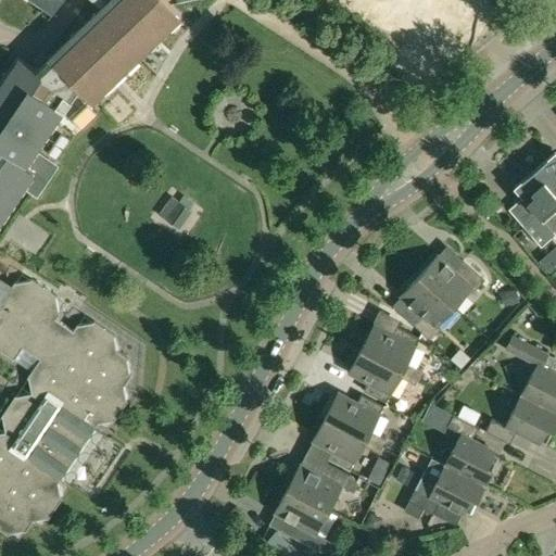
[(25,164),(55,118),(62,123),(87,96),(91,101),(105,87),(101,83),(118,65),(123,71),(150,46),(146,40),(163,24),(167,28),(181,15),(166,0),(118,0),(106,12),(103,12),(92,23),(92,26),(63,54),(60,54),(55,58),(51,53),(36,68),(40,73),(17,58),(0,83),(0,527),(9,533),(25,530),(33,520),(48,518),(62,496),(58,481),(97,424),(113,420),(127,400),(124,384),(130,374),(127,357),(116,350),(114,335),(30,278),(14,281),(0,272),(0,218),(34,169),(25,164)]
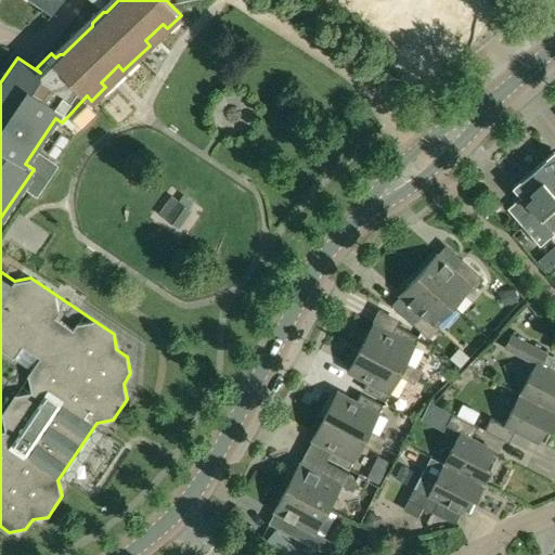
[(34,0),(41,4),(43,14),(49,17),(60,0),(34,0)]
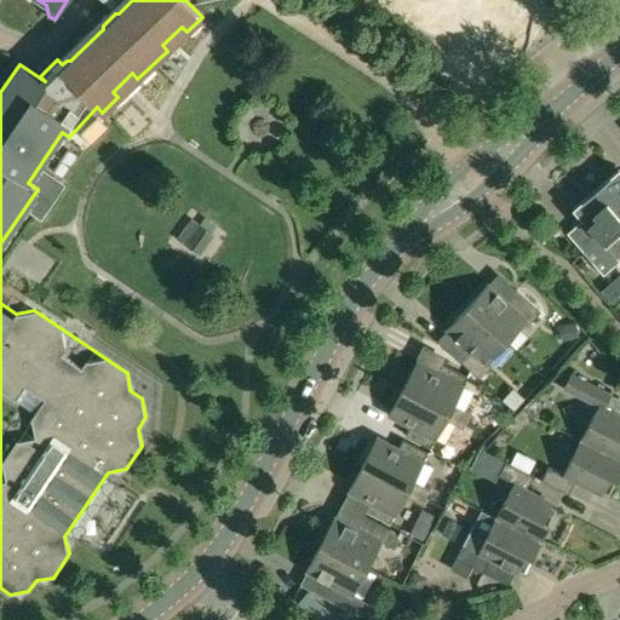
[(619,173),(618,172),(597,190),(619,217),(619,173)]
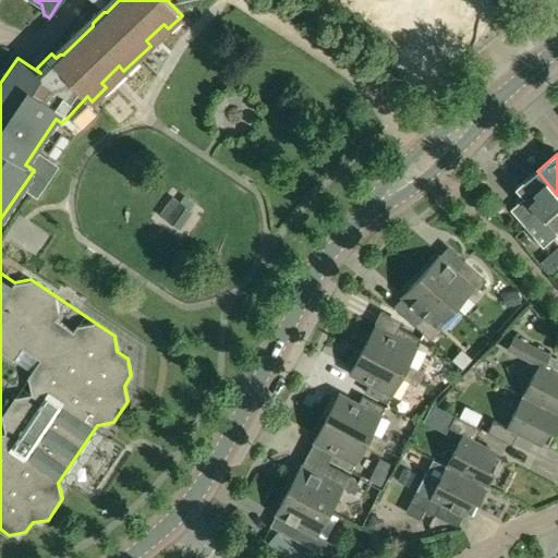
[(524,199),(511,210),(543,249),(556,235),(554,233),(557,229),(557,220),(552,214),(557,207),(557,195),(537,171),(516,189),(524,199)]
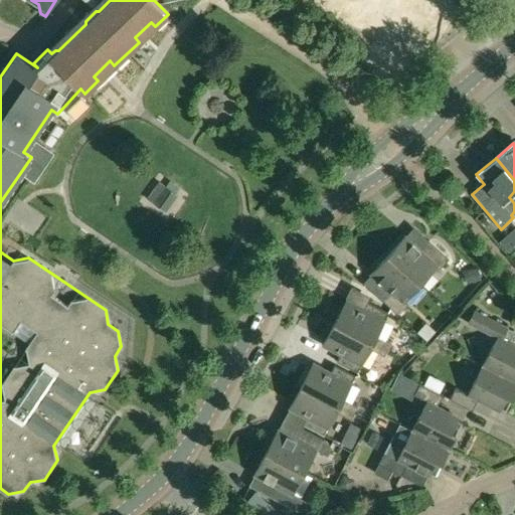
[(159,183),(147,199),(165,212),(177,196),(175,194),(165,187),(159,183)]
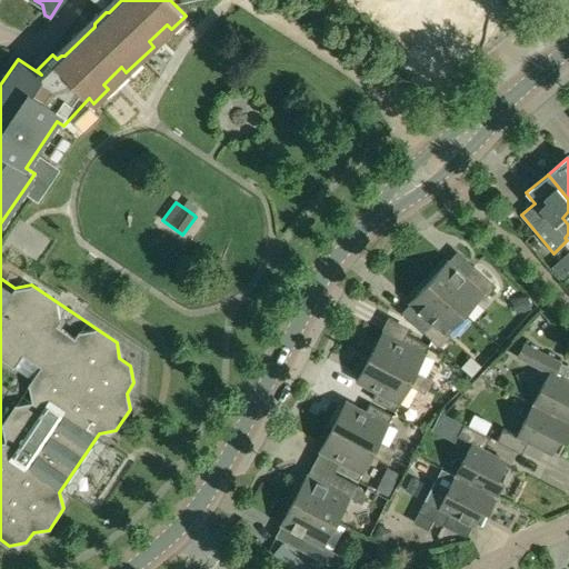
[(540,247),(535,239),(530,242),(537,250),(540,247)]
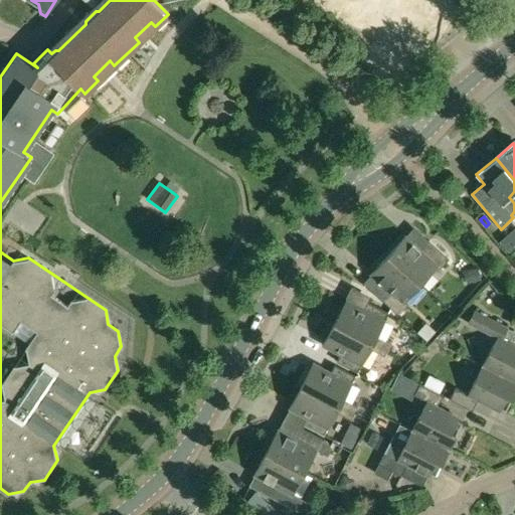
[(404,235),(387,254),(419,284),(430,273),(437,280),(444,272),(440,269),(448,259),(428,240),(420,249),(404,235)]
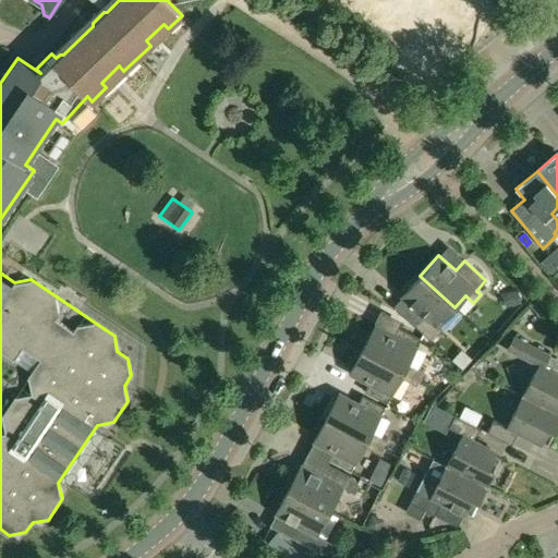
[(401,295),(402,298),(419,312),(410,320),(432,341),(439,331),(436,328),(455,307),(420,276),(401,295)]
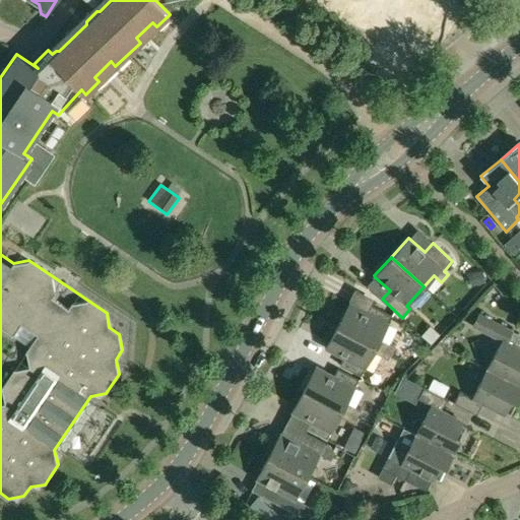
[(471,286),(484,282),(481,272),(468,275),(471,286)]
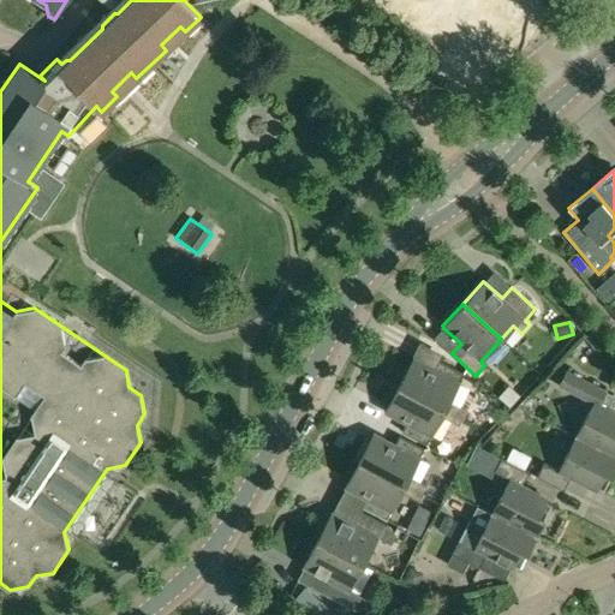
[(413,358),(399,384),(463,418),(466,412),(448,402),(464,374),(439,360),(435,369),(413,358)]
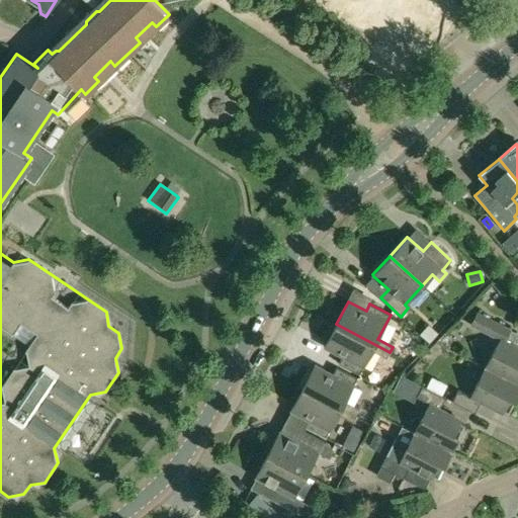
[(477,314),(471,325),(500,339),(486,367),(517,383),(517,348),(505,342),(511,331),(477,314)]
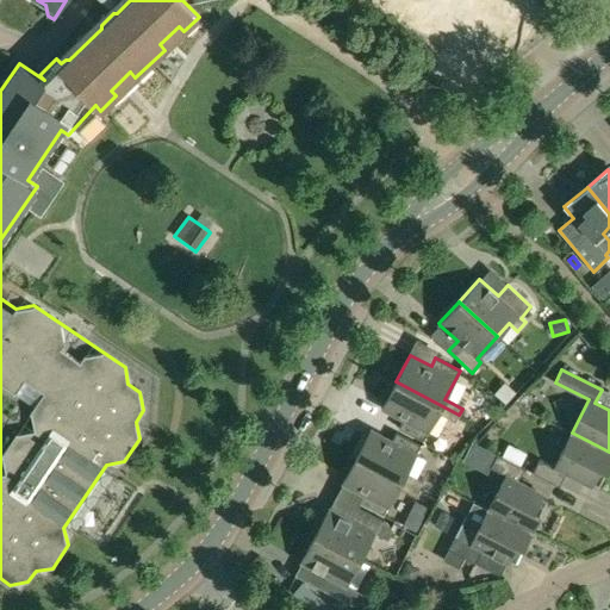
[(396,381),(381,409),(403,419),(398,428),(422,441),(437,412),(455,422),(459,415),(396,381)]
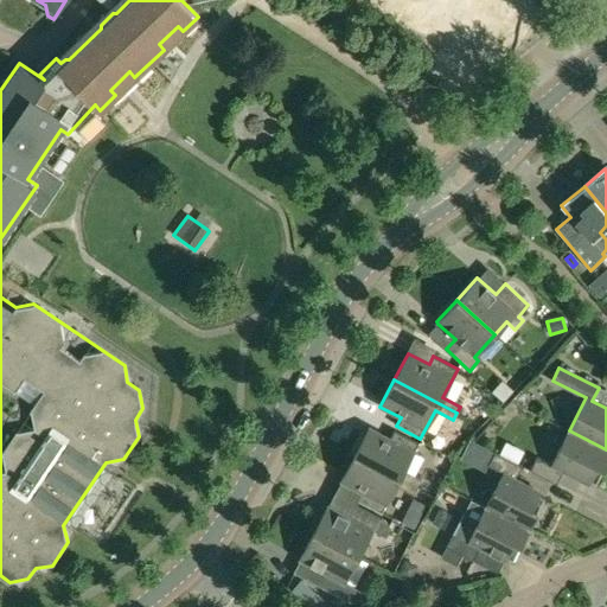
[(492,391),(504,402),(513,391),(502,381),(492,391)]
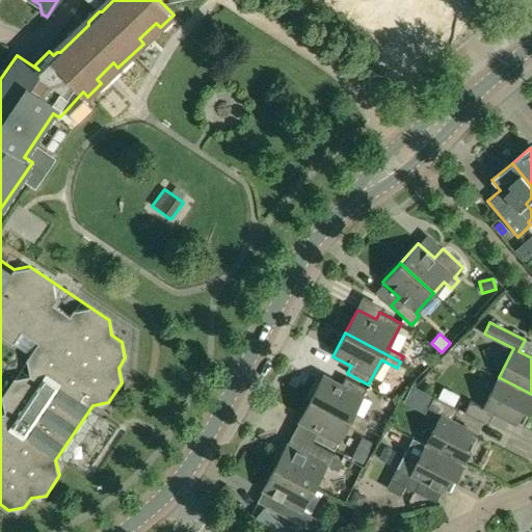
[(418,355),(411,367),(423,372),(428,361),(418,355)]
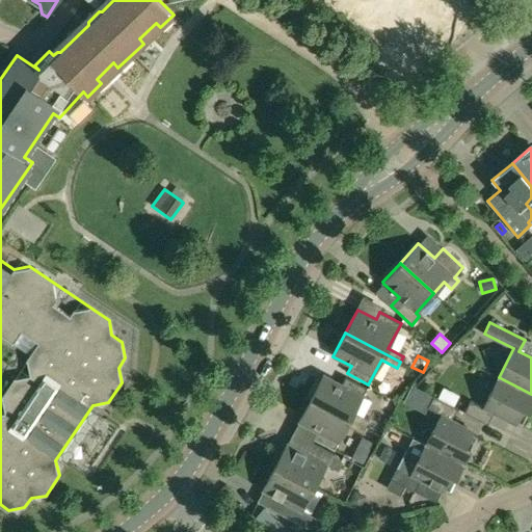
[(413,382),(418,372),(407,367),(402,377),(413,382)]
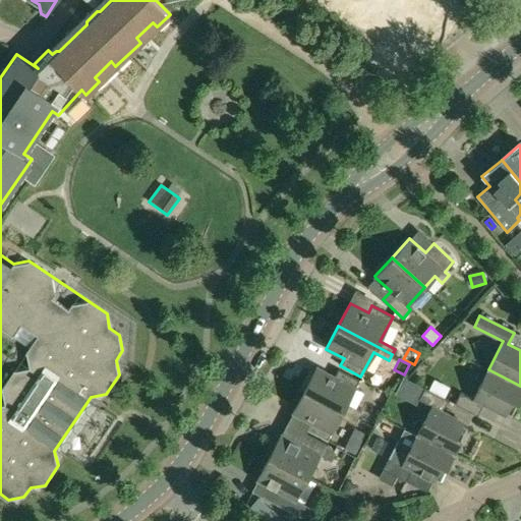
[(316,366),(304,389),(358,417),(361,412),(346,404),(358,381),(338,369),(334,377),(316,366)]
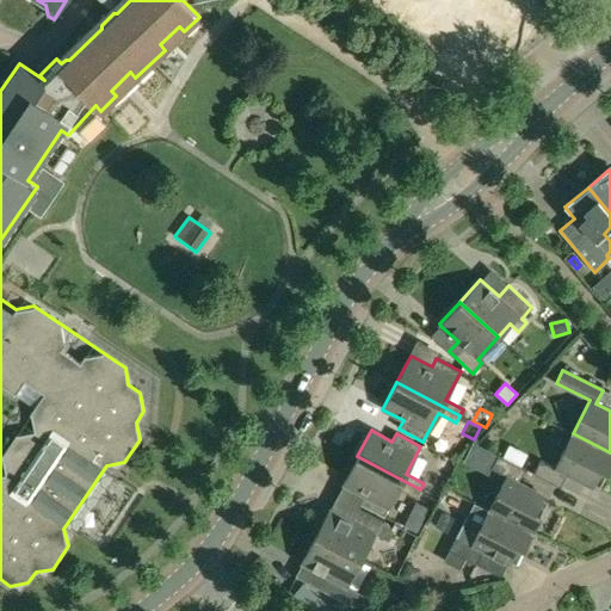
[(610,452),(573,433),(555,469),(539,461),(534,474),(557,486),(563,473),(584,483),(585,479),(599,486),(610,462),(610,452)]
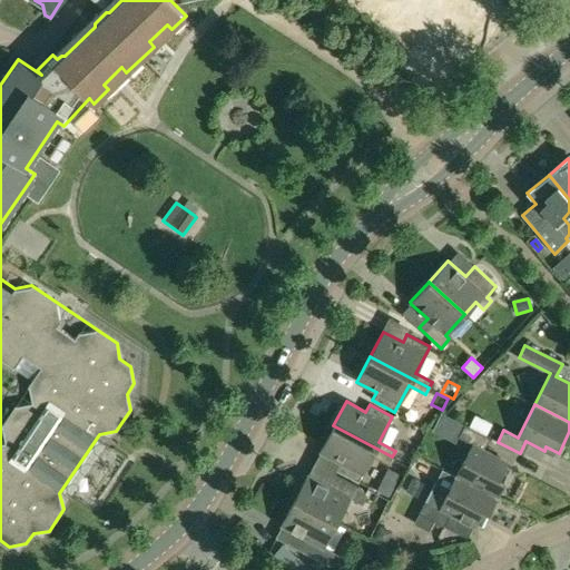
[(481,412),(477,422),(494,431),(499,421),(481,412)]
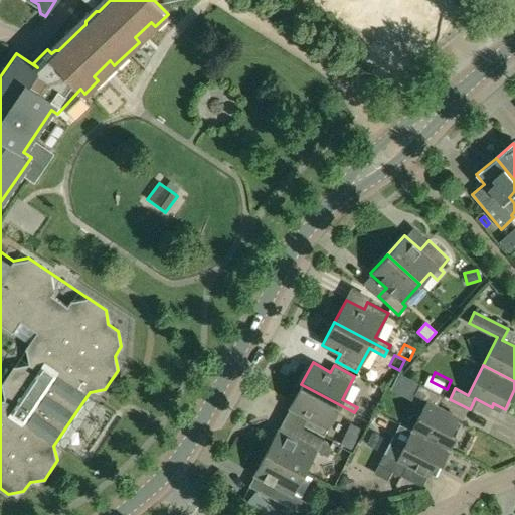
[(392,390),(399,394),(407,378),(400,374),(392,390)]
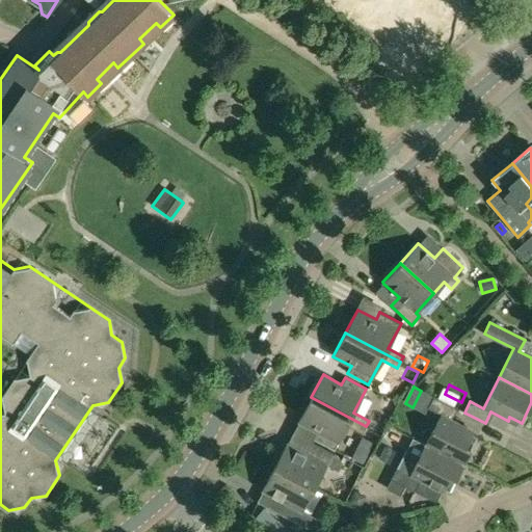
[(425,444),(463,463),(478,434),(449,419),(454,407),(433,396),(428,408),(441,415),(425,444)]
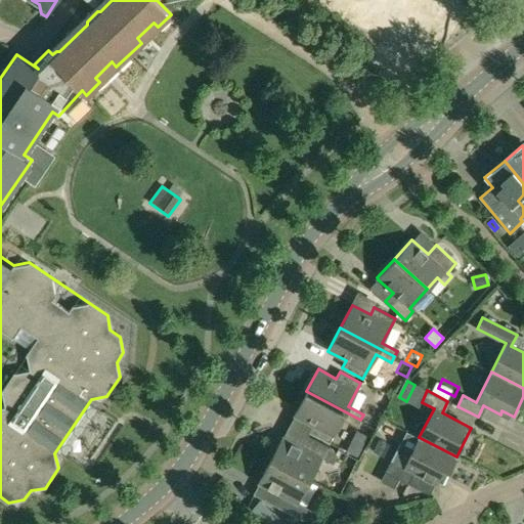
[(306,391),(294,415),(311,424),(308,431),(330,442),(342,419),(356,427),(360,420),(306,391)]
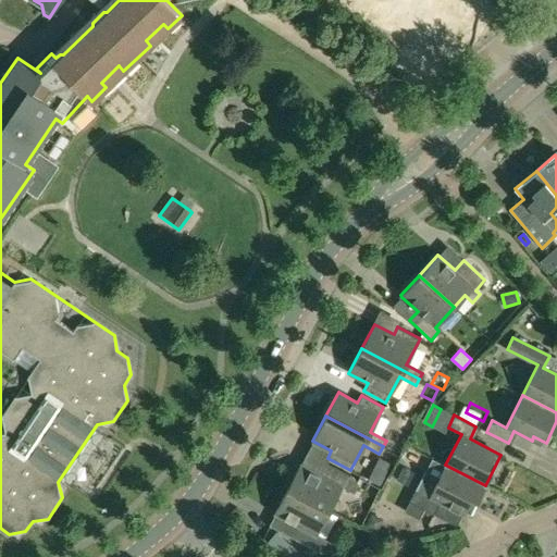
[(401,417),(396,428),(408,434),(413,422),(401,417)]
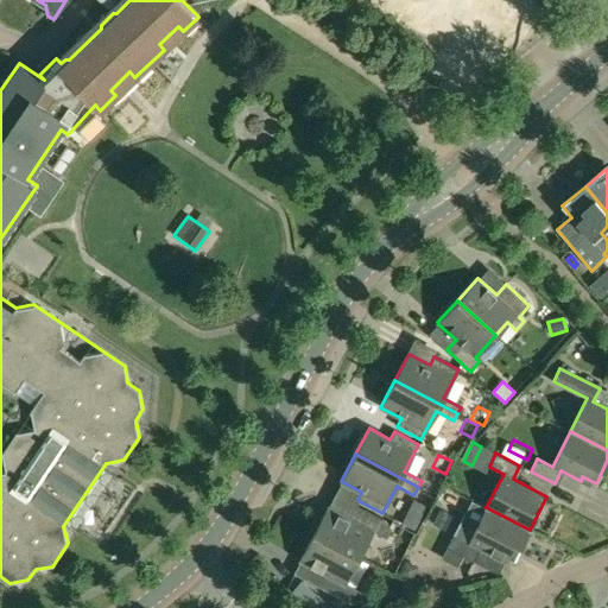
[(327,506),(314,531),(359,557),(373,531),(386,538),(391,531),(384,521),(356,505),(349,519),(327,506)]
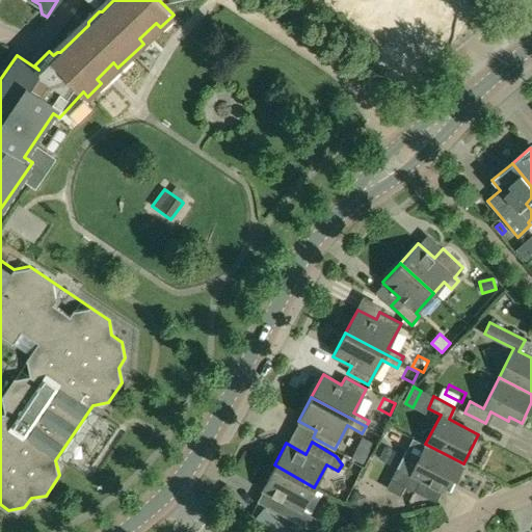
[(391,445),(378,470),(392,477),(386,489),(400,497),(405,486),(435,502),(442,490),(448,495),(463,463),(425,444),(418,458),(405,452),(391,445)]
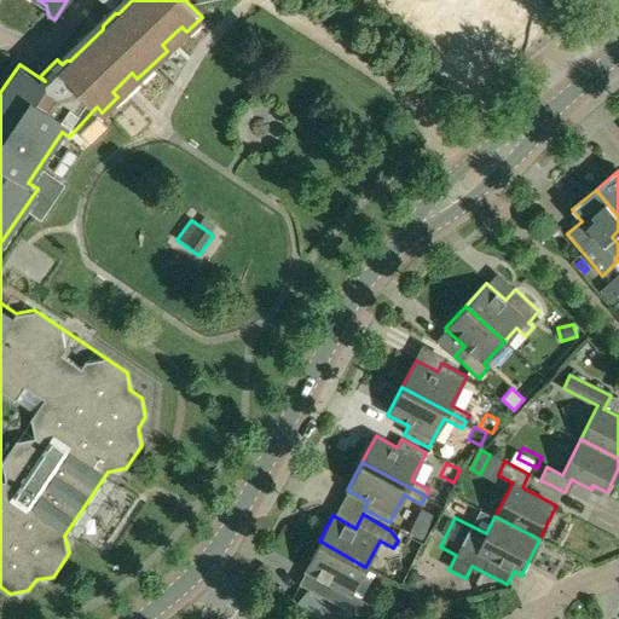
[(307,572),(301,584),(348,611),(359,615),(365,614),(369,603),(356,597),(351,594),(365,567),(319,541),(304,570),(307,572)]
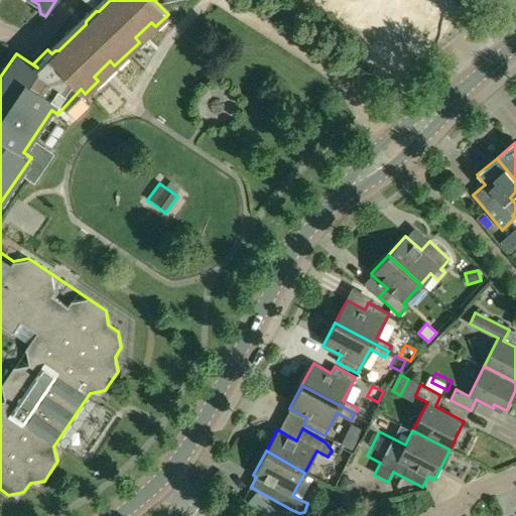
[(355,481),(344,475),(339,486),(350,492),(355,481)]
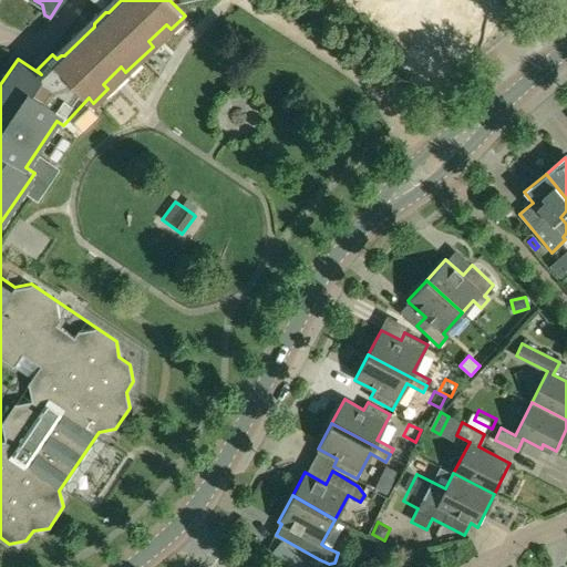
[(375,557),(379,563),(393,558),(393,550),(380,543),(375,547),(375,557)]
